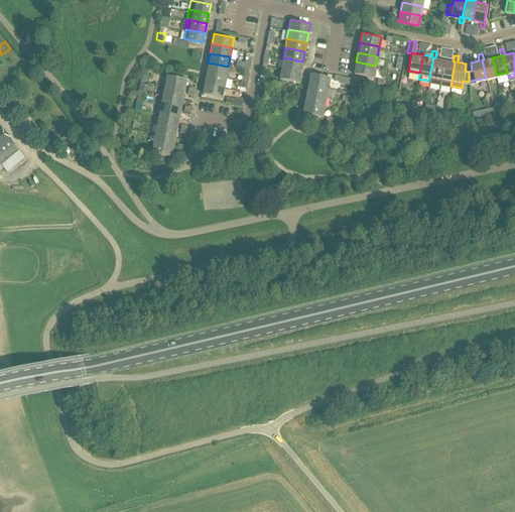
[(283,57),(281,67),(300,71),(302,61),(283,57)]
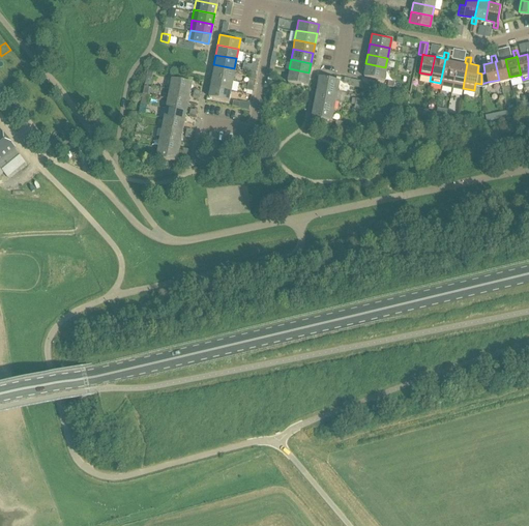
[(457,61),(447,59),(445,59),(440,83),(451,86),(457,61)]
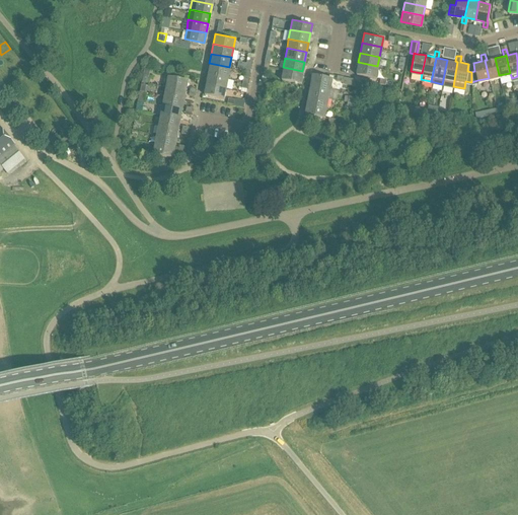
[(489,78),(499,75),(495,58),(487,60),(485,60),(489,78)]
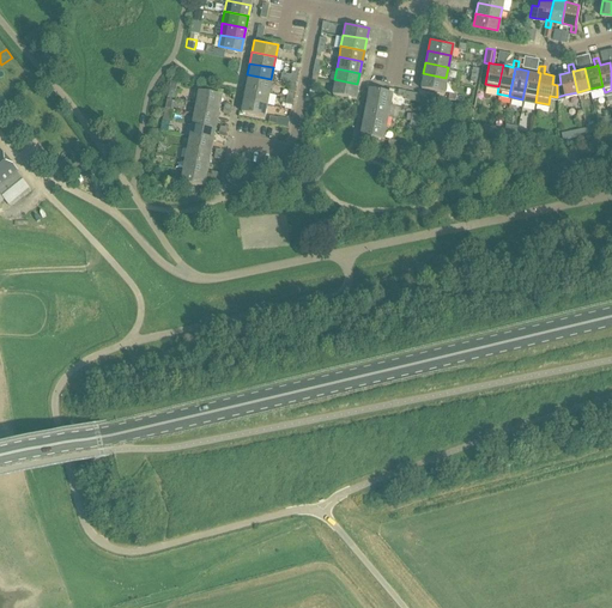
[(280,77),(289,78),(295,79),(296,72),(290,71),(282,70),(280,77)]
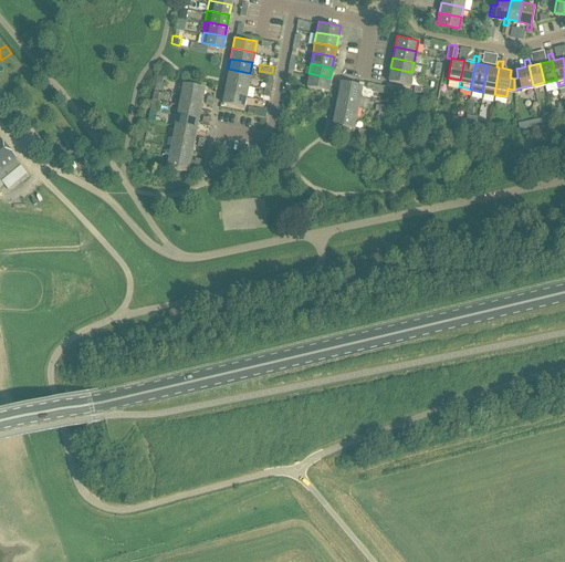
[(497,66),(488,65),(482,92),(494,94),(499,68),(497,66)]
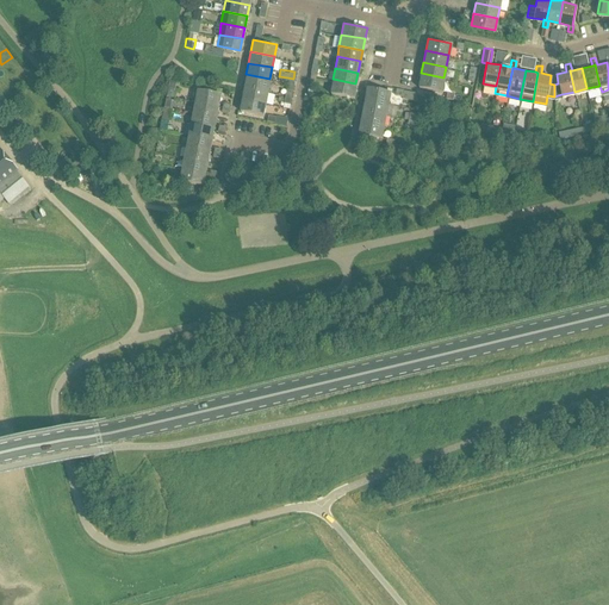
[(443,78),(421,73),(418,85),(441,89),(443,78)]
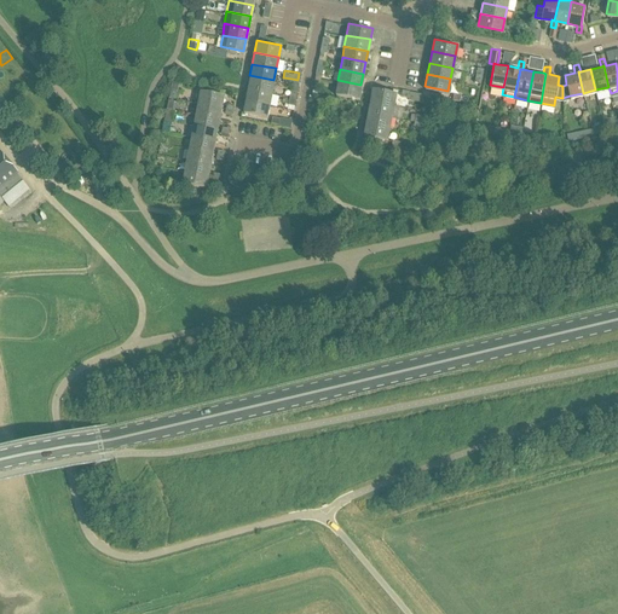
[(249,75),(248,86),(271,91),(273,80),(249,75)]
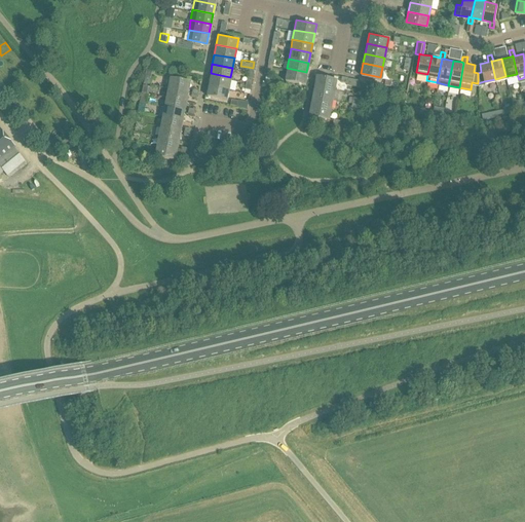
[(306,72),(287,68),(285,78),(305,82),(306,72)]
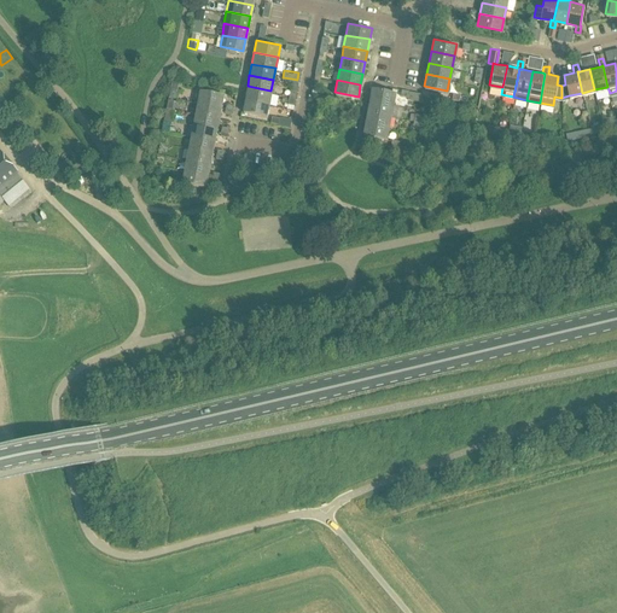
[(248,86),(245,98),(268,103),(271,91),(248,86)]
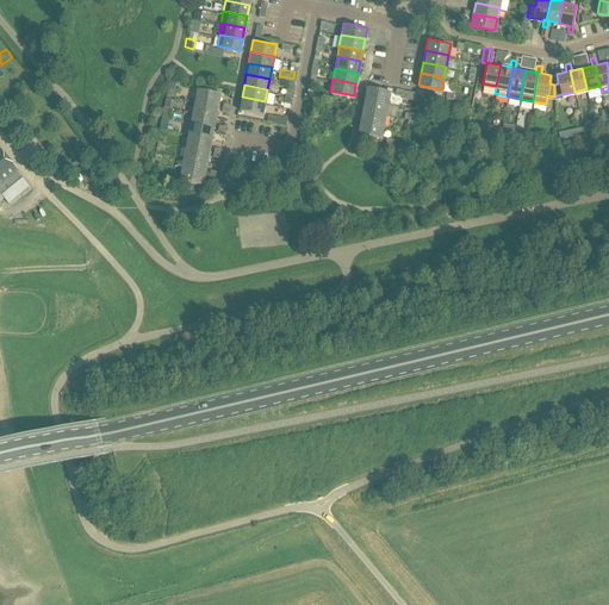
[(367,85),(365,97),(387,101),(390,89),(367,85)]
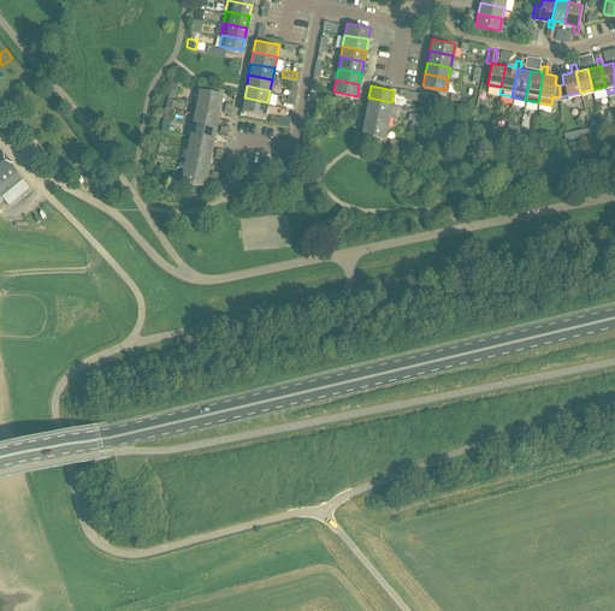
[(199,88),(196,100),(220,105),(223,93),(199,88)]
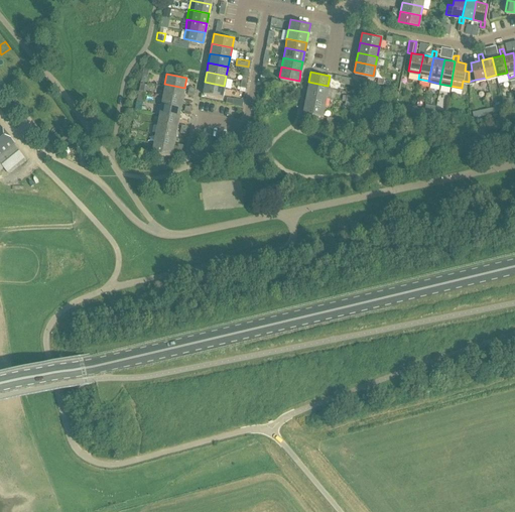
[(224,86),(205,82),(203,92),(222,96),(224,86)]
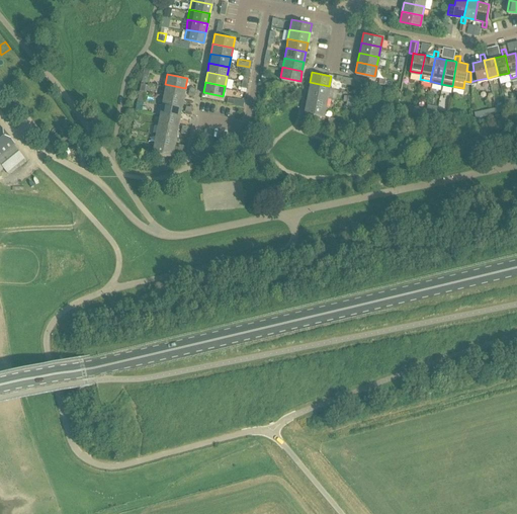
[(310,82),(308,92),(327,96),(329,86),(310,82)]
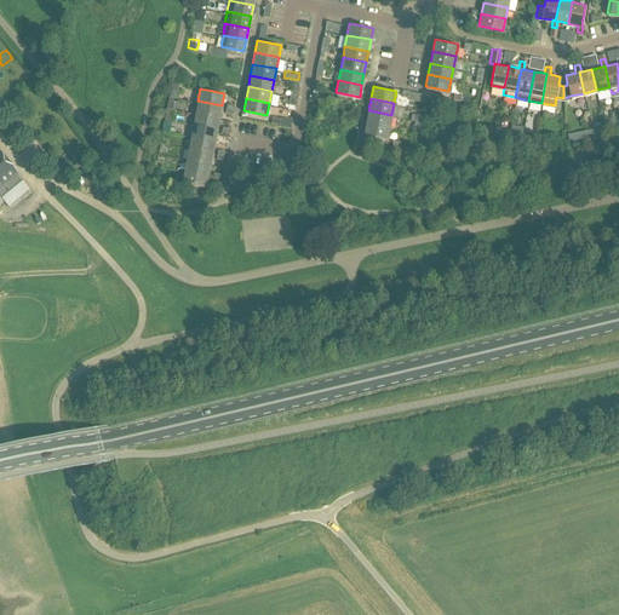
[(198,101),(195,111),(219,116),(222,105),(198,101)]
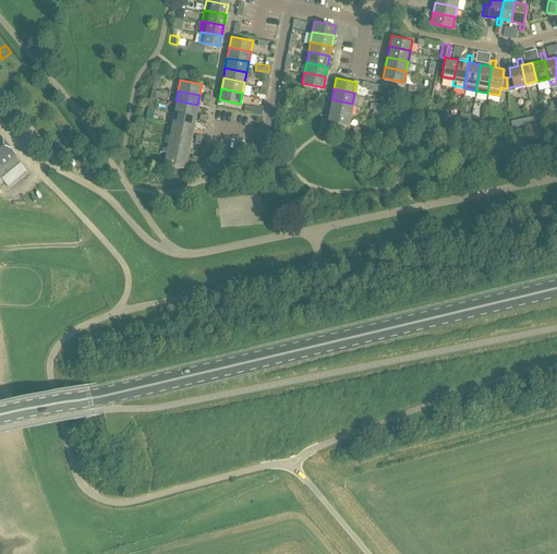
[(331,99),(329,109),(351,113),(352,104),(331,99)]
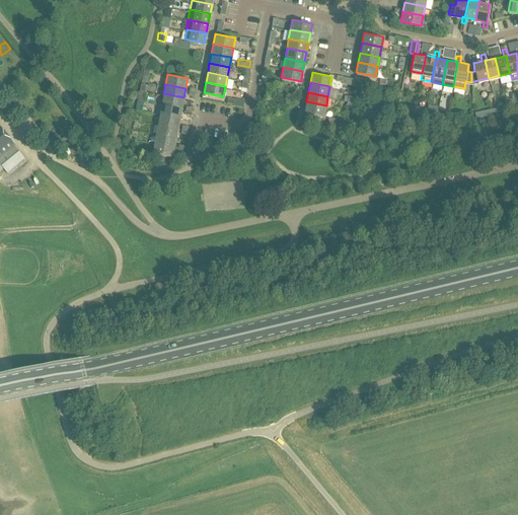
[(163,93),(161,103),(181,107),(183,97),(163,93)]
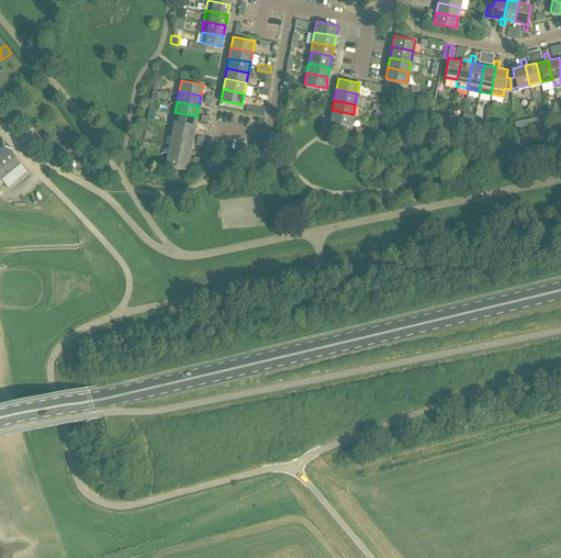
[(550,104),(551,112),(559,111),(557,102),(550,104)]
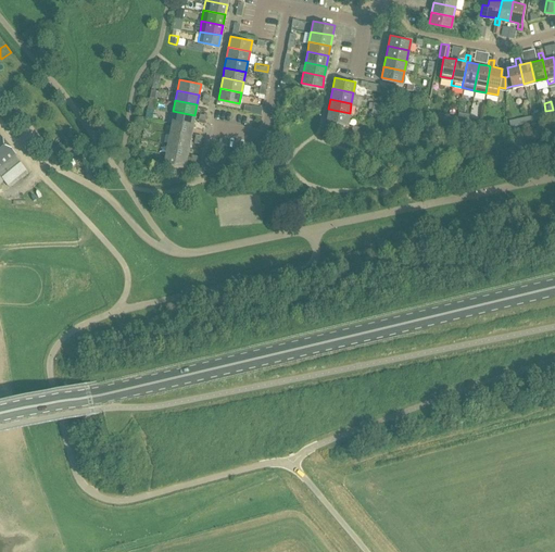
[(250,109),(250,110),(261,112),(262,105),(244,102),(243,108),(250,109)]
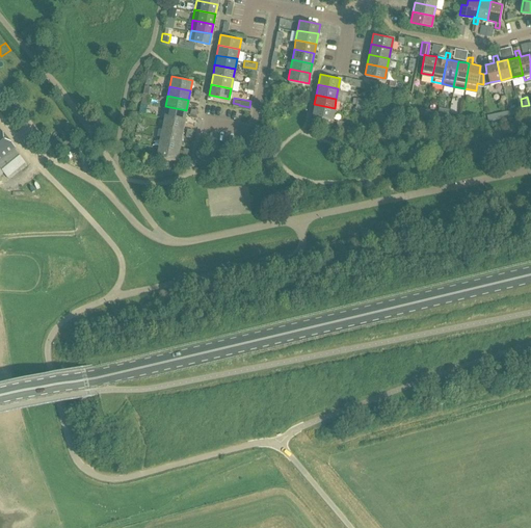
[(140,101),(138,110),(144,111),(147,102),(140,101)]
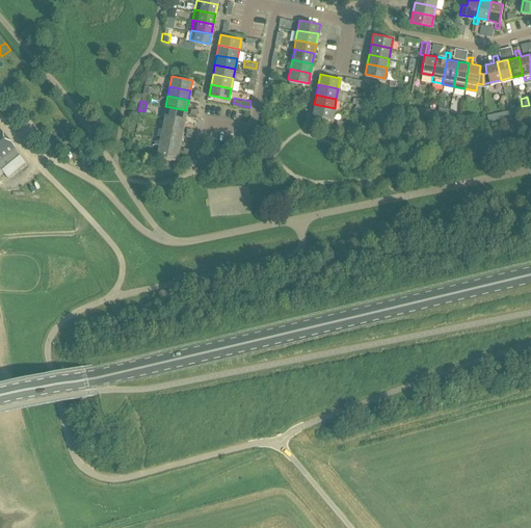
[(335,108),(314,104),(312,114),(333,119),(335,108)]
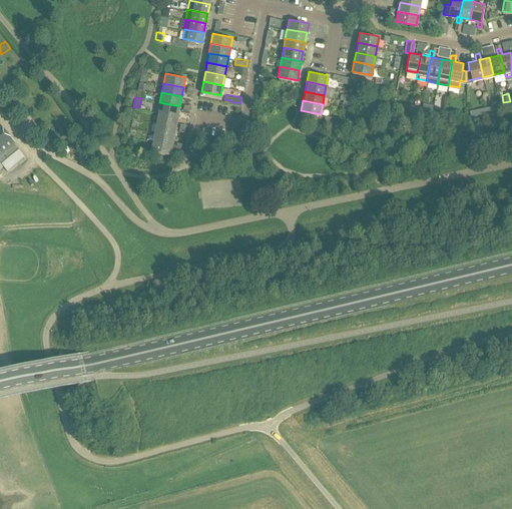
[(422,101),(422,103),(420,111),(430,113),(432,107),(433,103),(422,101)]
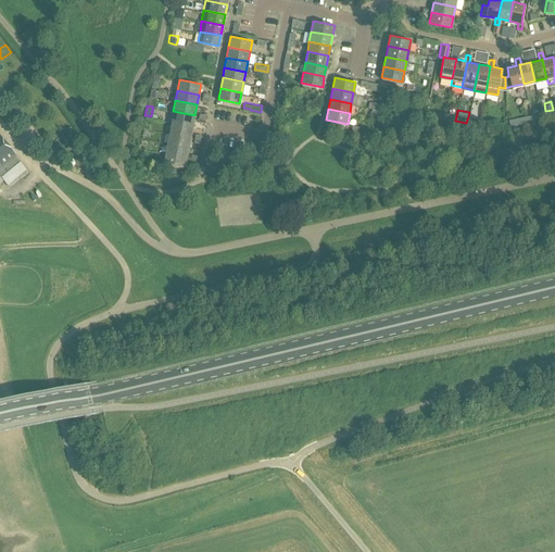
[(173,111),(172,121),(192,125),(194,115),(173,111)]
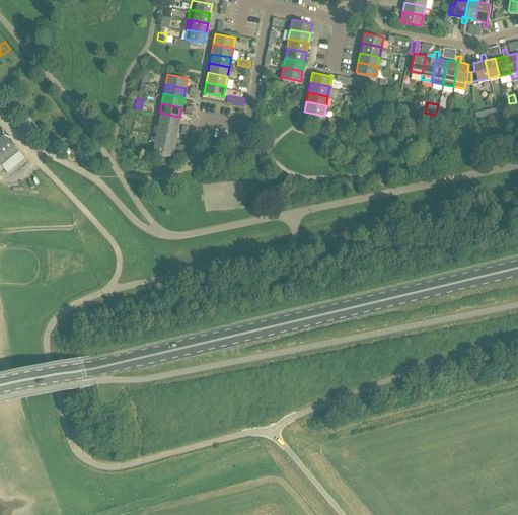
[(475,116),(485,114),(484,107),(474,109),(475,116)]
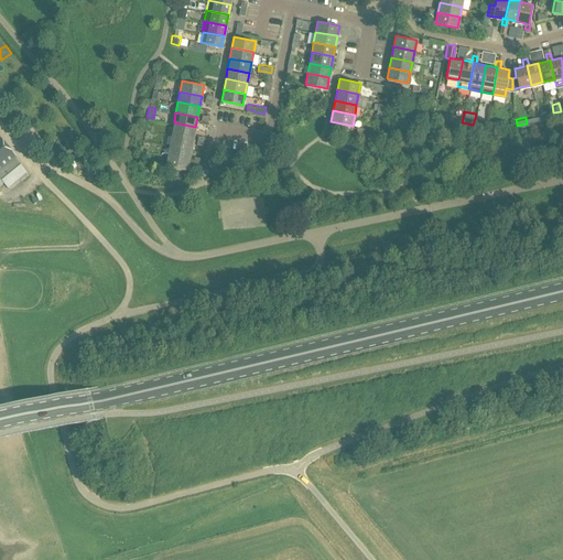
[(174,122),(172,133),(193,137),(195,127),(174,122)]
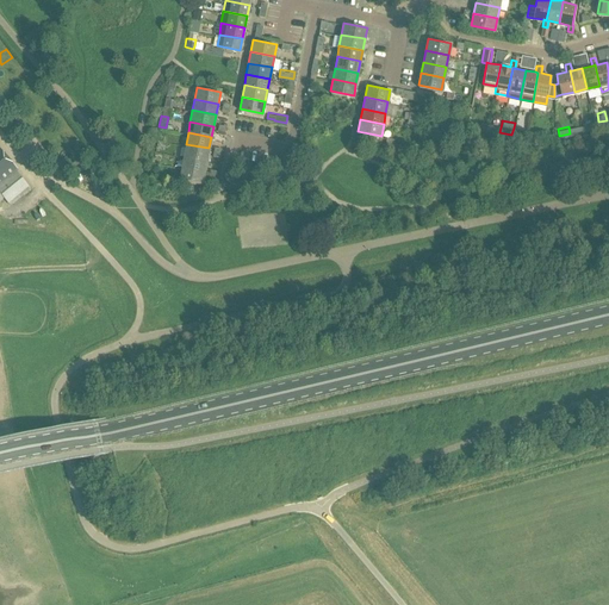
[(186,144),(184,155),(206,160),(209,148),(186,144)]
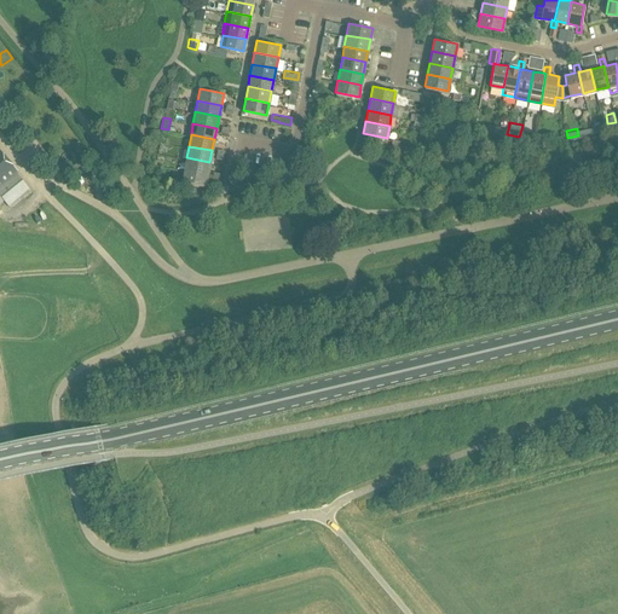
[(0,200),(4,197),(10,206),(30,187),(16,171),(18,169),(0,148),(0,200)]
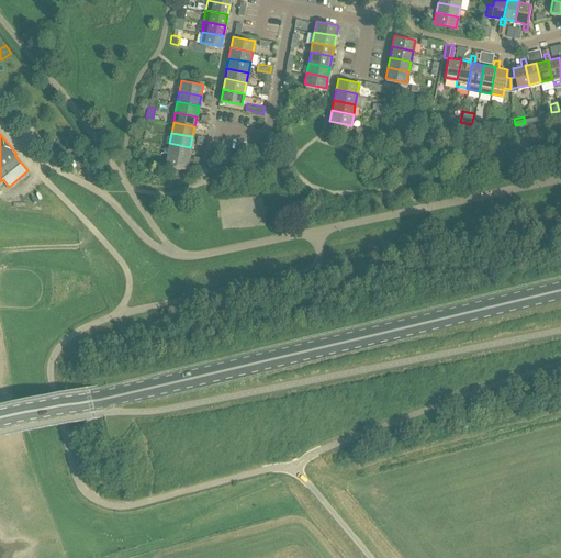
[(169,143),(167,153),(189,157),(190,147),(169,143)]
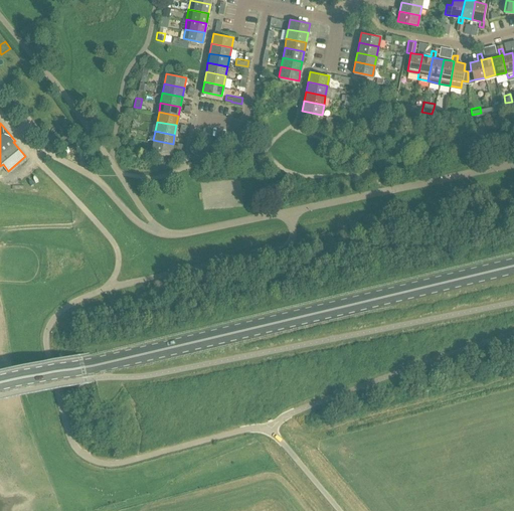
[(173,144),(153,140),(151,150),(171,154),(173,144)]
